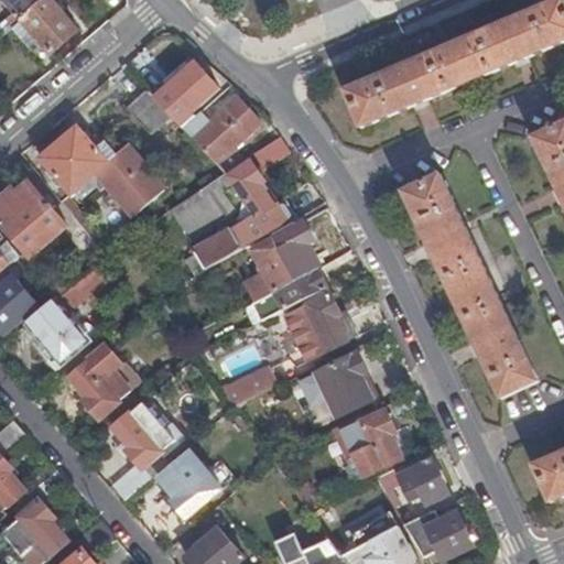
[(4,0),(15,12),(21,19),(22,20),(46,0),(4,0)]
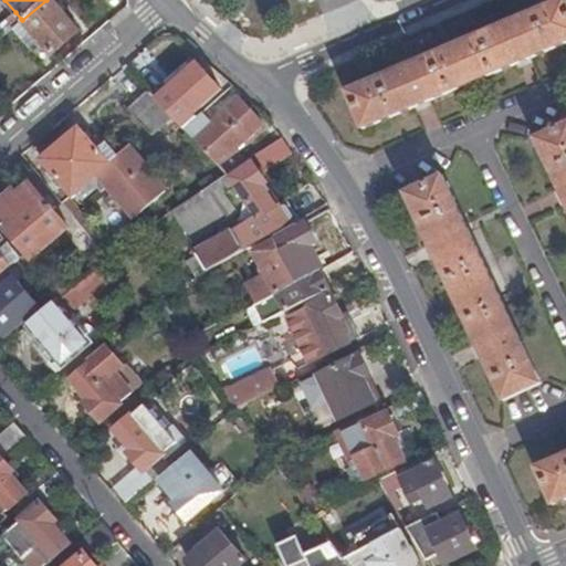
[(80,31),(52,0),(46,0),(22,20),(39,40),(52,55),(80,31)]
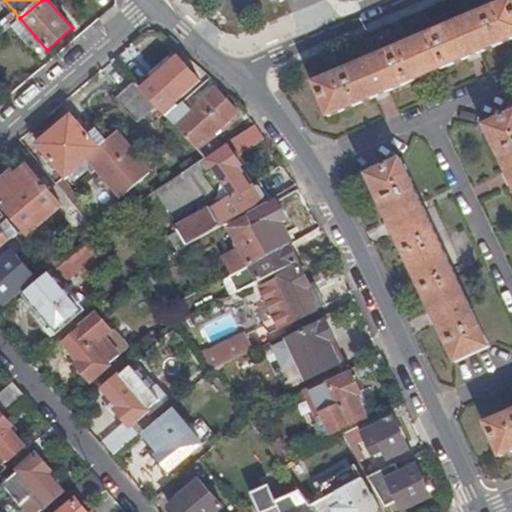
[(511,0),(510,0),(314,83),(328,118),(376,98),(378,101),(389,97),(387,93),(467,59),(469,62),(481,57),(479,54),(511,40),(511,0)]
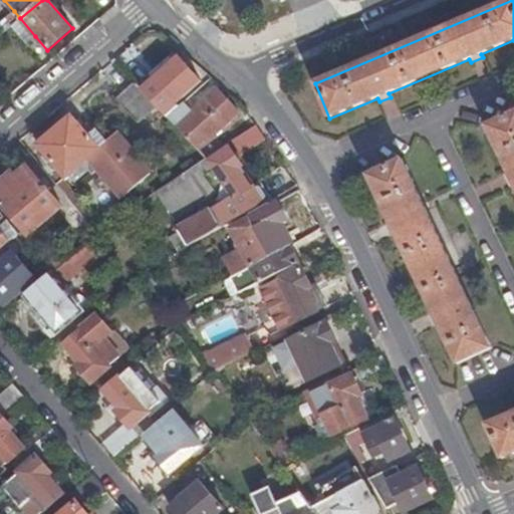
[(19,17),(14,11),(1,22),(7,29),(9,26),(19,17)]
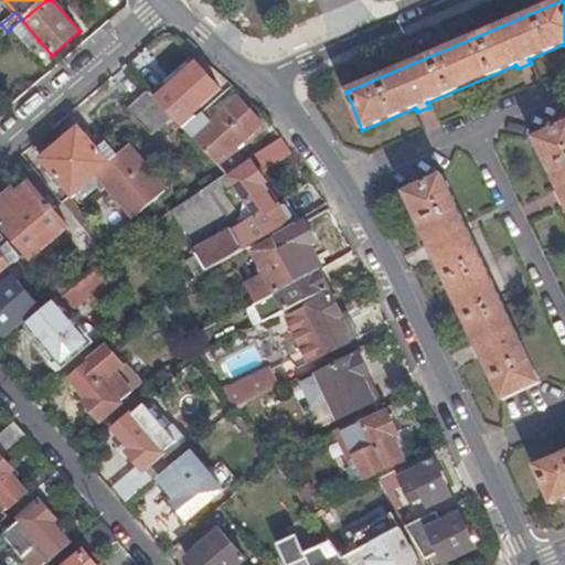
[(39,40),(22,20),(21,19),(10,29),(28,50),(39,40)]
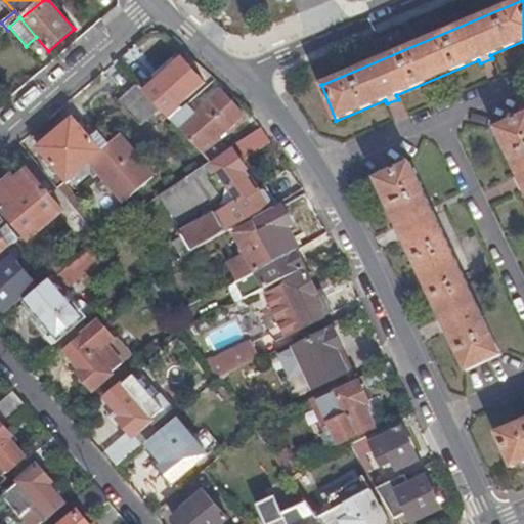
[(145,91),(160,106),(171,120),(183,108),(180,104),(205,83),(183,58),(145,91)]
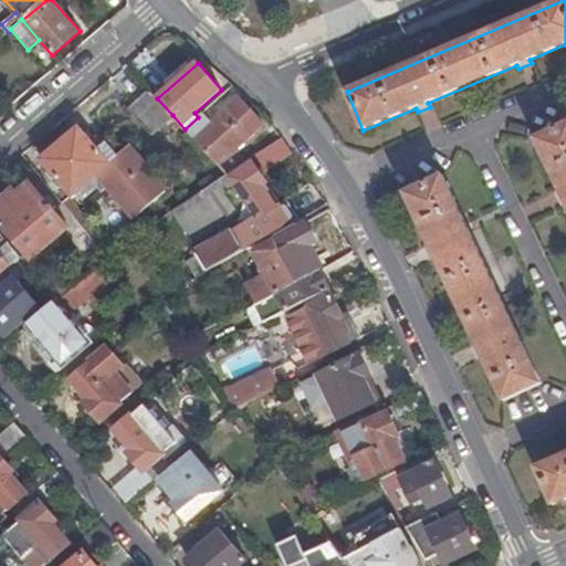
[(157,98),(148,90),(127,108),(150,135),(173,115),(157,98)]
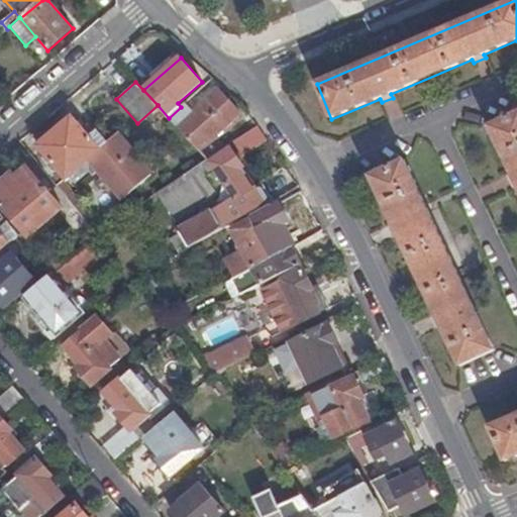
[(192,113),(184,104),(181,107),(169,118),(206,160),(208,158),(224,147),(217,139),(240,117),(237,115),(240,112),(218,89),(192,113)]
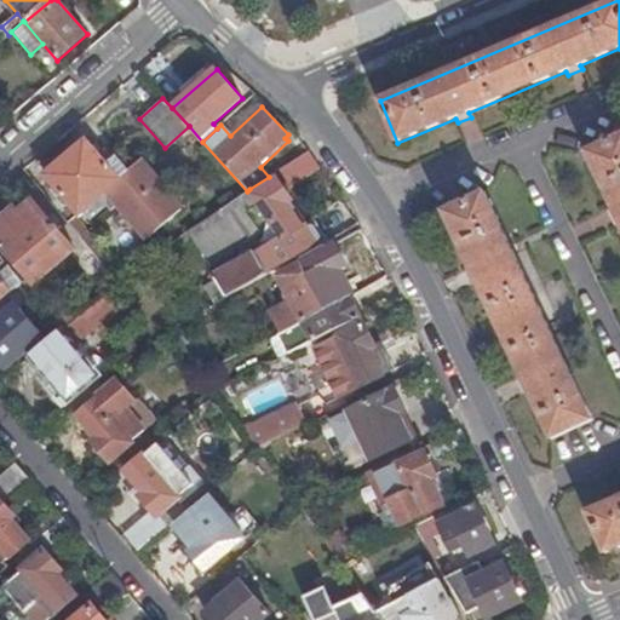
[(619,136),(585,153),(612,208),(608,211),(614,224),(619,223),(619,227),(619,136)]
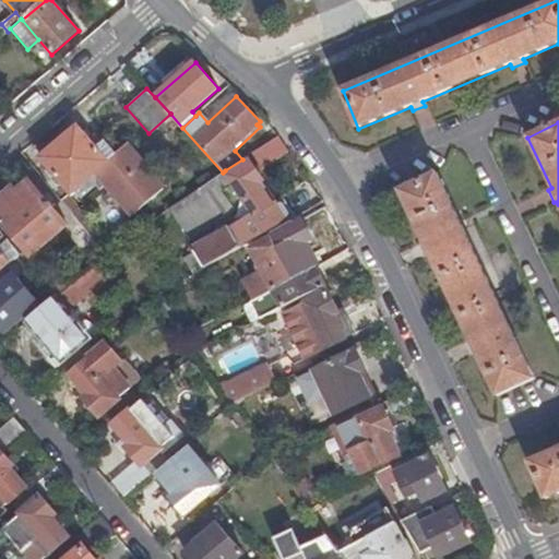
[(56,177),(47,185),(71,214),(79,207),(69,195),(74,191),(96,171),(108,186),(119,177),(132,193),(123,202),(135,216),(158,195),(121,151),(117,155),(106,143),(100,146),(95,139),(90,142),(78,127),(40,158),(56,177)]
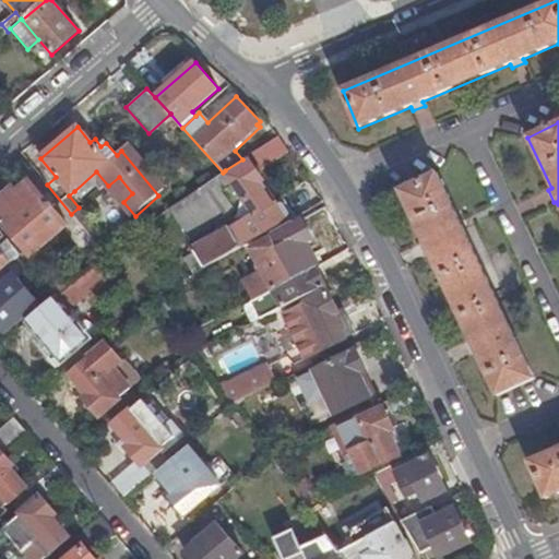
[(287,150),(278,135),(252,153),(261,167),(287,150)]
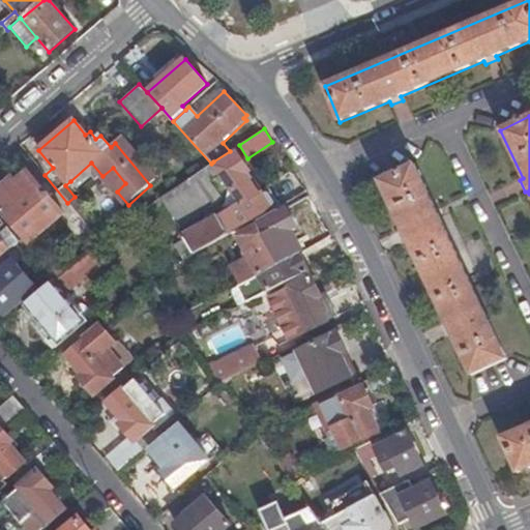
[(120,139),(115,143),(150,185),(155,181),(120,139)]
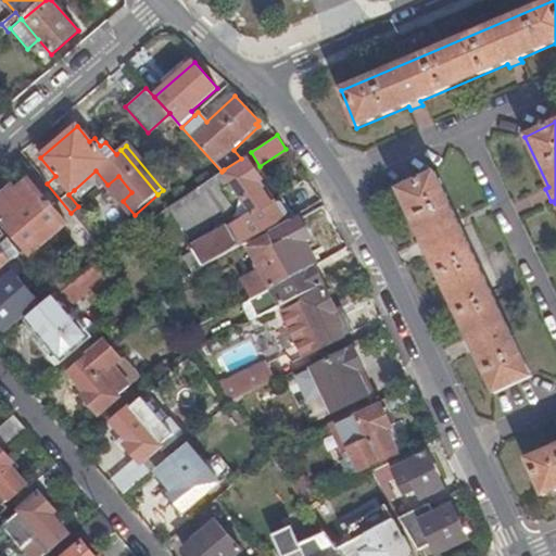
[(224,169),(244,199),(253,212),(270,203),(262,191),(266,188),(245,156),(241,159),(224,169)]
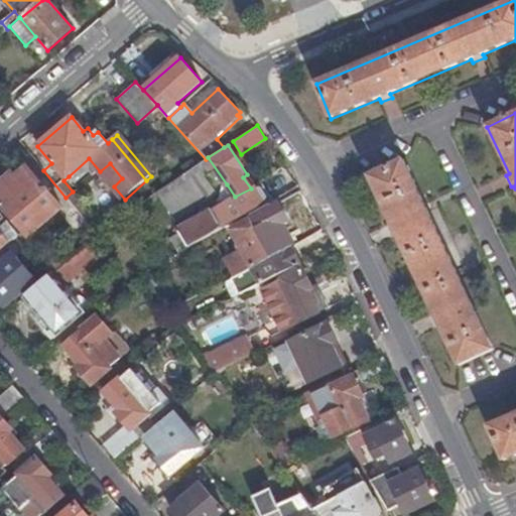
[(206,159),(155,191),(172,220),(227,184),(208,157),(206,159)]
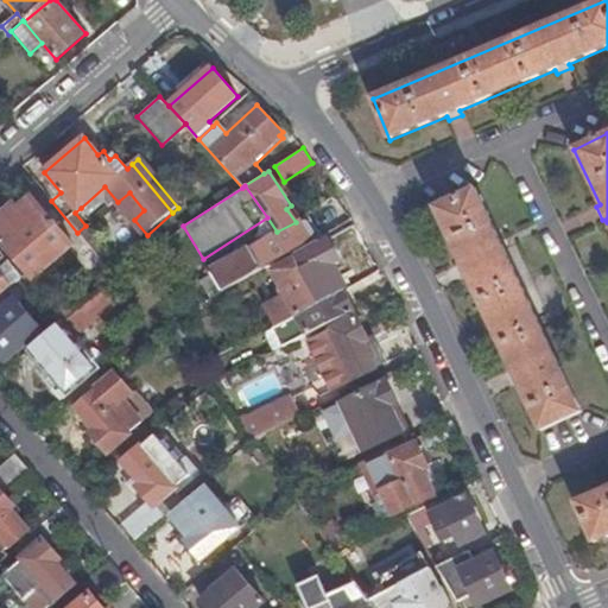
[(105,187),(81,208),(89,219),(106,203),(111,208),(118,202),(105,187)]
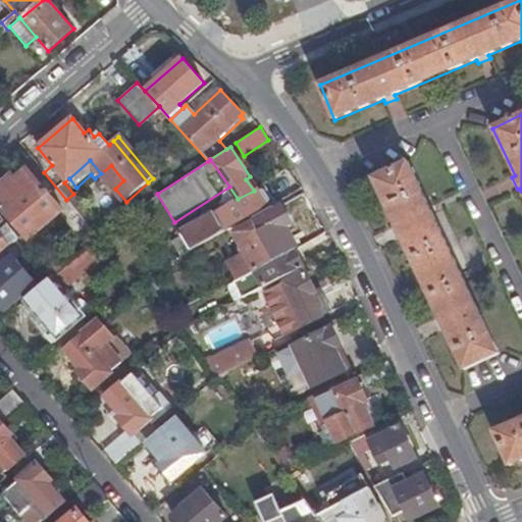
[(407,163),(373,179),(396,226),(392,229),(397,240),(401,239),(439,318),(435,321),(441,331),(445,330),(464,371),(499,354),(407,163)]
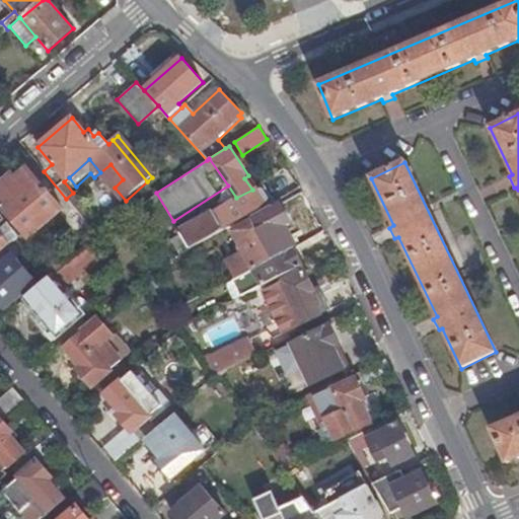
[(100,172),(115,188),(123,179),(110,164),(100,172)]
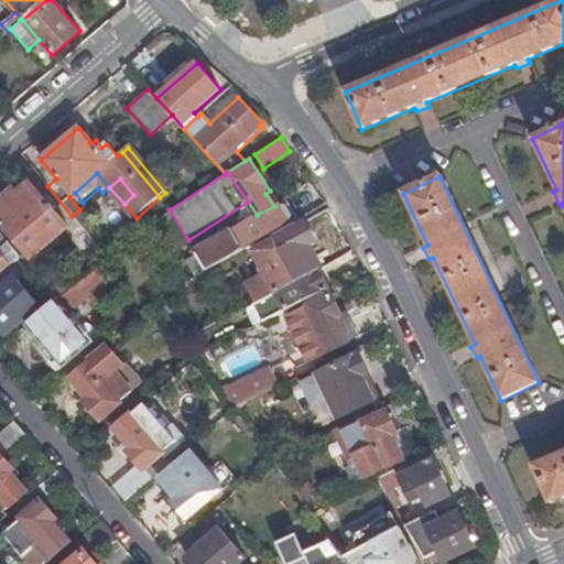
[(14,191),(0,203),(0,223),(31,260),(68,228),(31,183),(18,194),(14,191)]
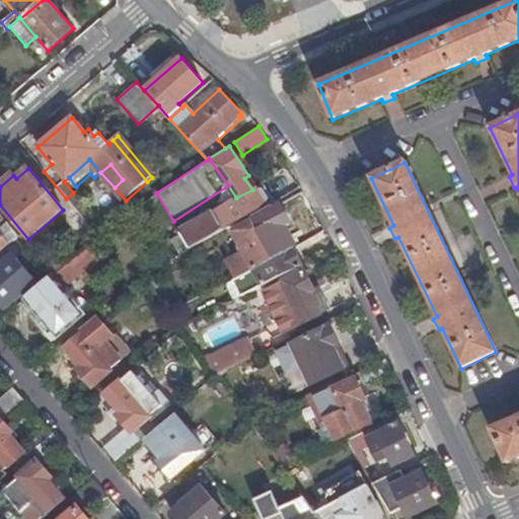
[(180,234),(173,238),(183,252),(276,201),(263,181),(252,190),(236,198),(217,212),(179,232),(180,234)]
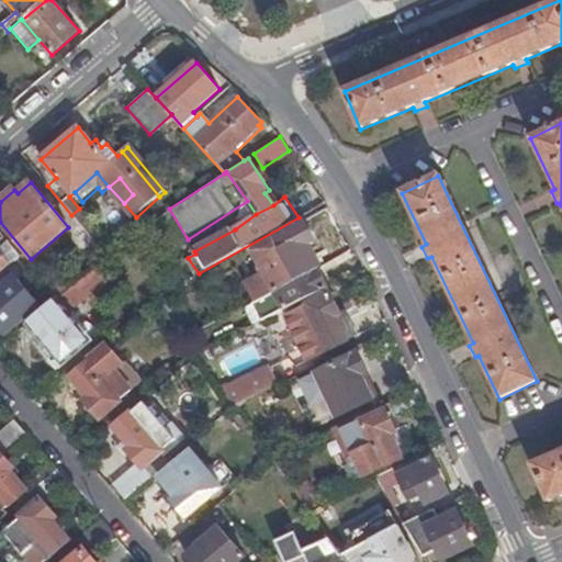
[(79,209),(71,215),(86,233),(93,242),(101,235),(96,229),(79,209)]
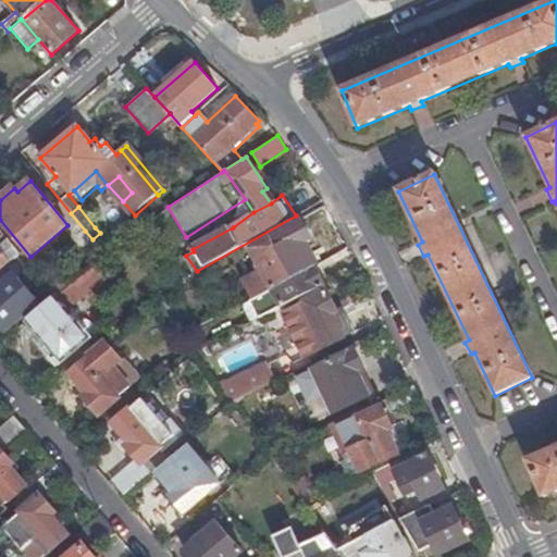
[(301,221),(292,226),(302,244),(312,238),(301,221)]
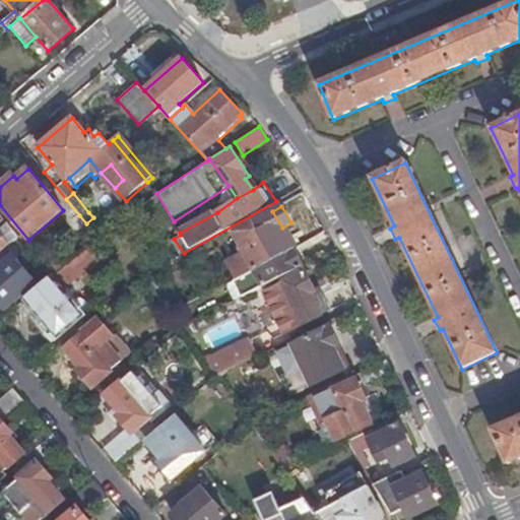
[(272,211),(272,210),(252,220),(274,259),(294,250),(282,228),(272,211)]
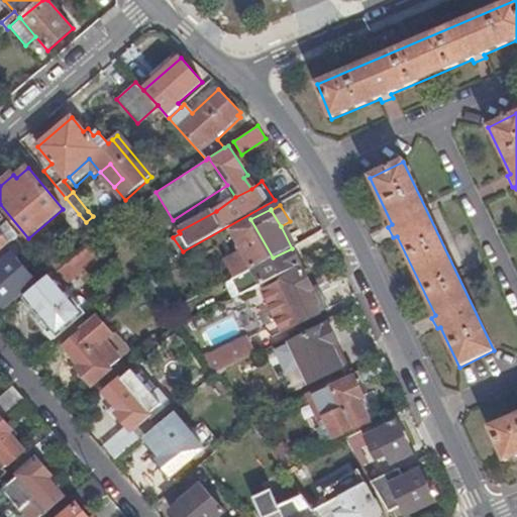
[(86,222),(79,214),(73,218),(92,241),(93,240),(98,236),(86,222)]
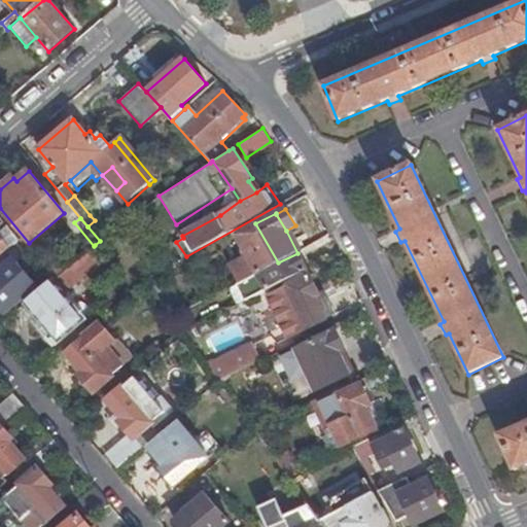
[(95,220),(88,226),(100,241),(107,236),(95,220)]
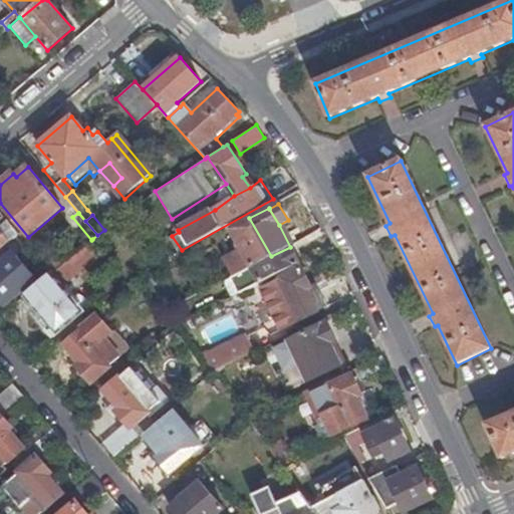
[(271,256),(249,218),(231,229),(242,248),(222,258),(232,275),(271,256)]
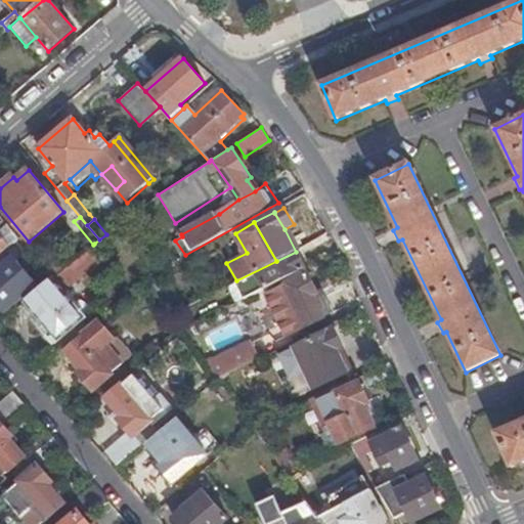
[(0,230),(0,257),(18,241),(6,225),(0,230)]
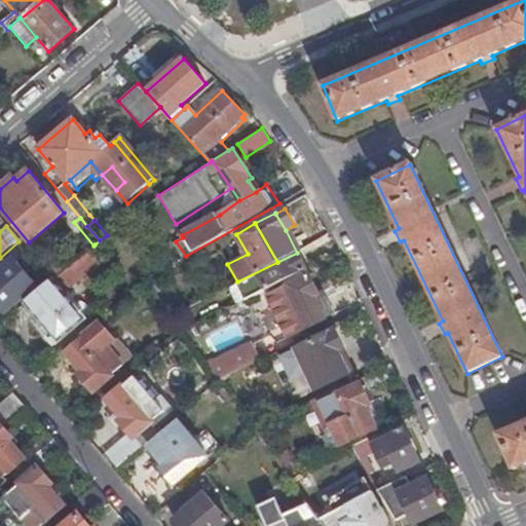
[(172,243),(182,258),(186,256),(176,241),(172,243)]
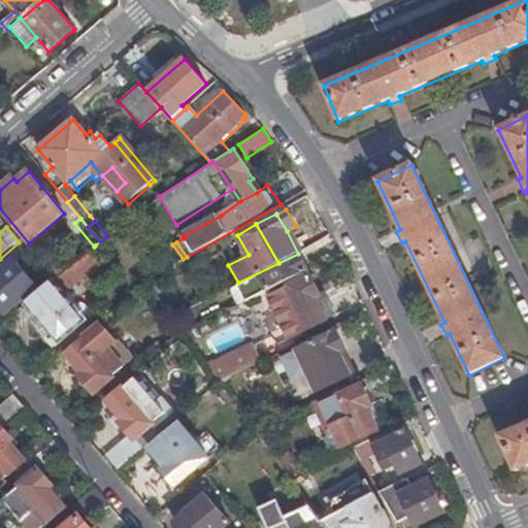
[(78,260),(87,268),(102,255),(95,245),(94,246),(78,260)]
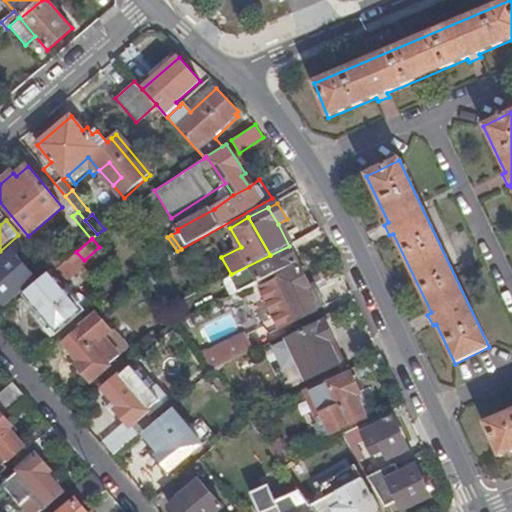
[(223,278),(232,295),(298,262),(289,246),(270,255),(231,274),(223,278)]
